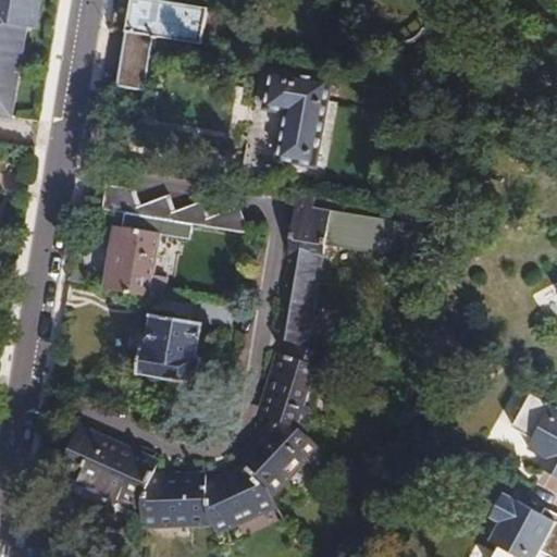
[(0,0),(0,113),(15,116),(31,27),(38,29),(42,0),(0,0)]
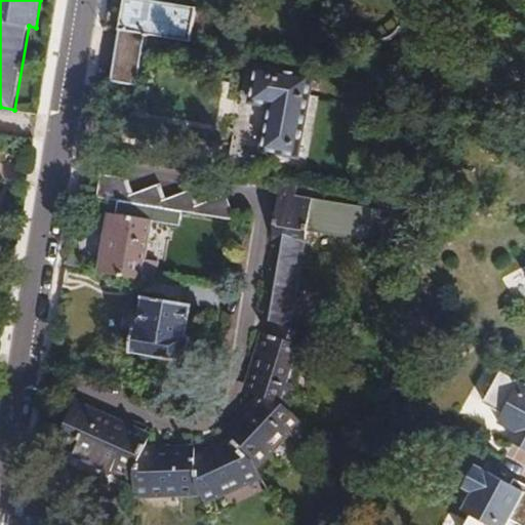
[(147,0),(109,0),(105,28),(120,31),(113,81),(137,86),(148,35),(192,42),(197,8),(147,0)]
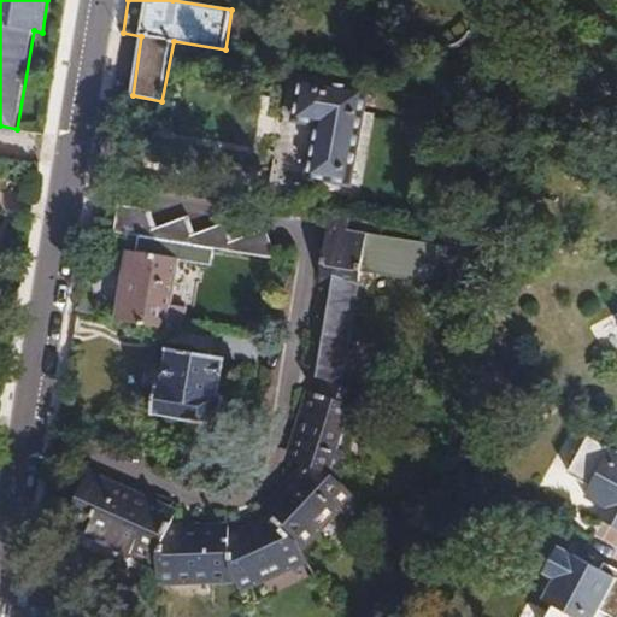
[(304,83),(297,124),(319,129),(310,181),(350,188),(368,94),(304,83)]
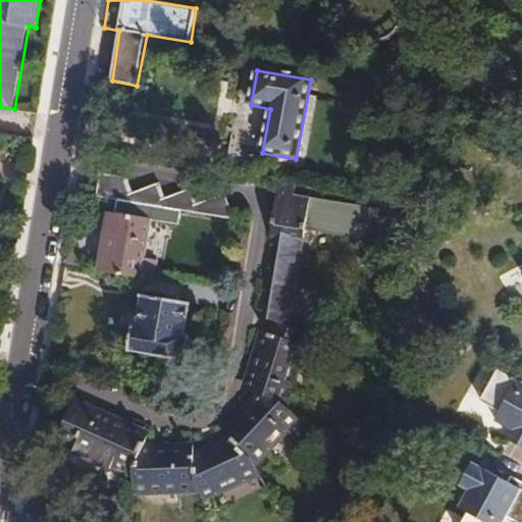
[(100,172),(96,195),(115,199),(133,201),(131,193),(134,192),(128,176),(100,172)]
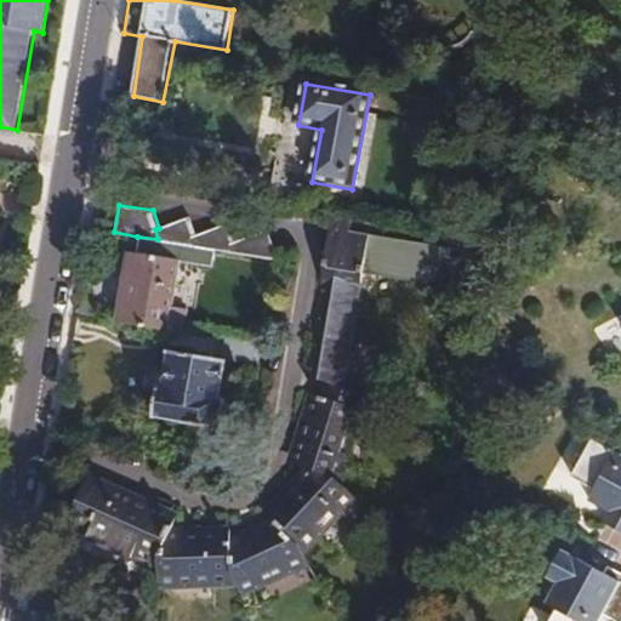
[(355,217),(335,214),(324,284),(326,285),(313,376),(330,381),(349,386),(366,269),(467,283),(472,250),(354,231),(355,217)]
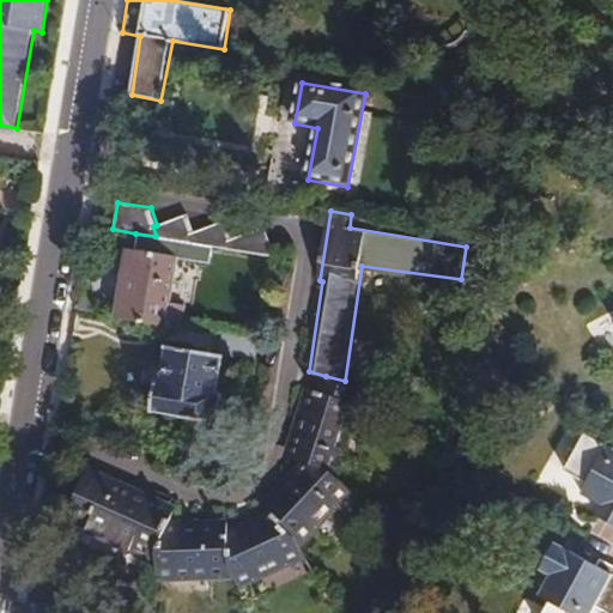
[(153,226),(156,236),(193,243),(190,234),(193,232),(187,214),(157,225),(153,226)]
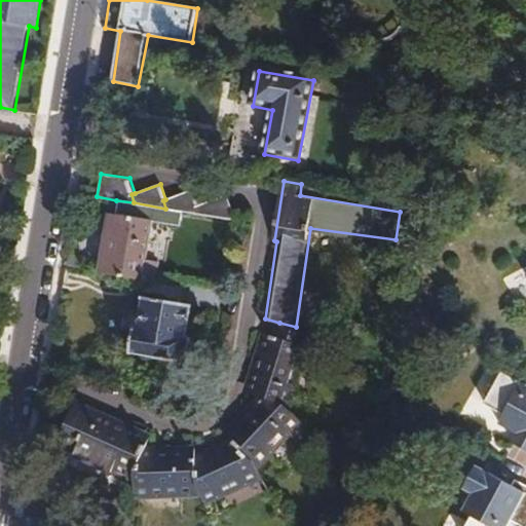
[(165,209),(175,210),(199,214),(196,207),(198,204),(193,190),(165,199),(163,200),(165,209)]
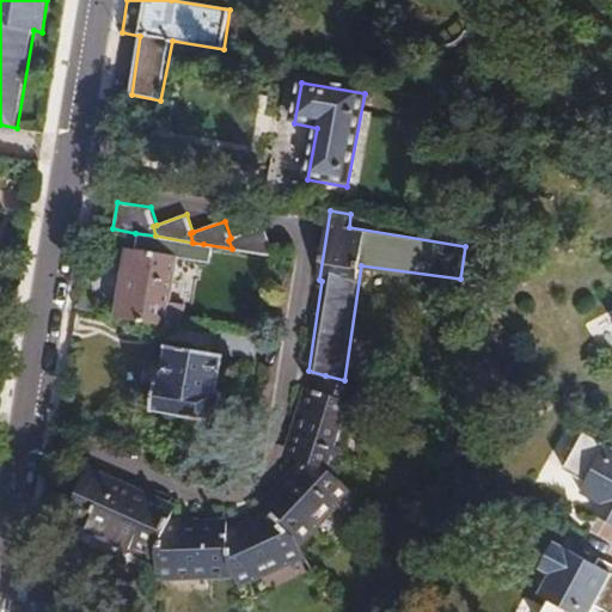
[(232,249),(270,256),(262,228),(231,238),(228,240),(232,249)]
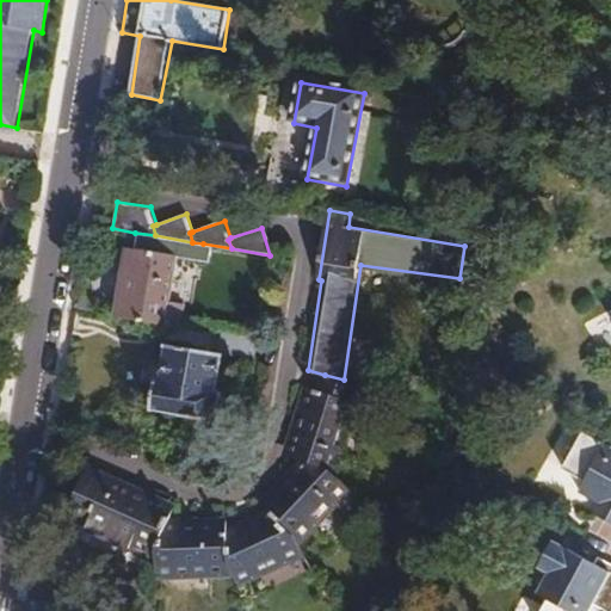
[(127,250),(115,318),(165,326),(177,258),(201,261),(203,244),(192,242),(155,235),(135,233),(131,250),(127,250)]
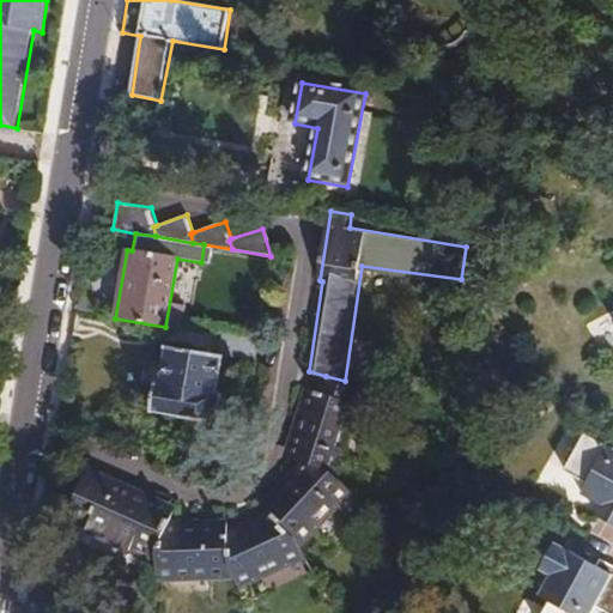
[(153,380),(149,410),(178,414),(177,418),(183,419),(181,434),(204,437),(206,422),(214,423),(219,392),(216,392),(222,356),(162,346),(156,380),(153,380)]
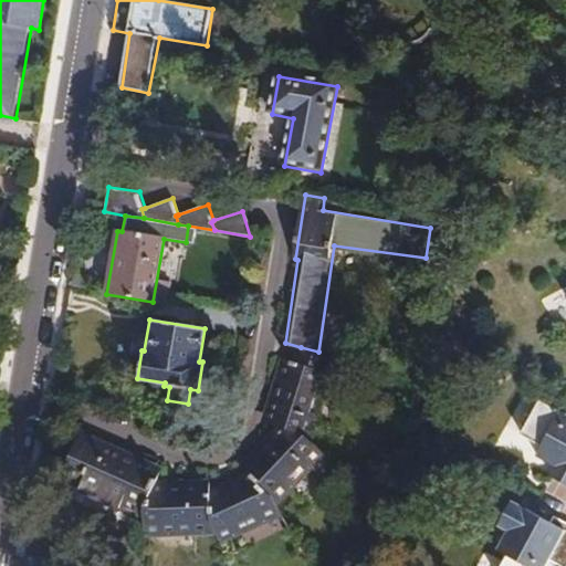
[(318,352),(301,347),(297,359),(289,358),(270,416),(270,420),(271,423),(274,426),(282,430),(312,440),(334,375),(331,373),(335,358),(318,352)]
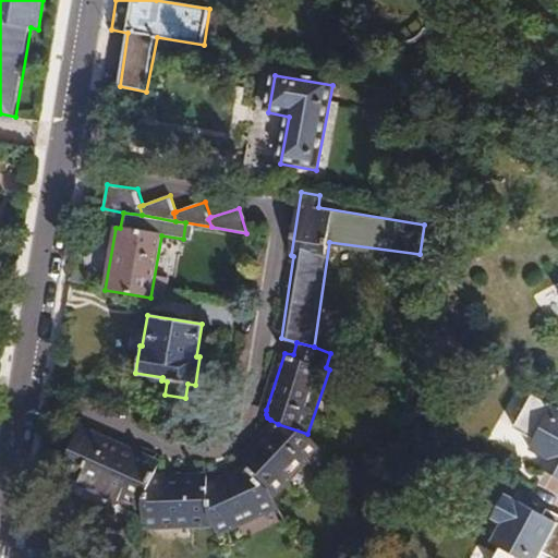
[(557,412),(534,399),(524,413),(520,411),(513,423),(519,425),(516,432),(537,444),(532,453),(552,464),(547,473),(557,478),(557,412)]
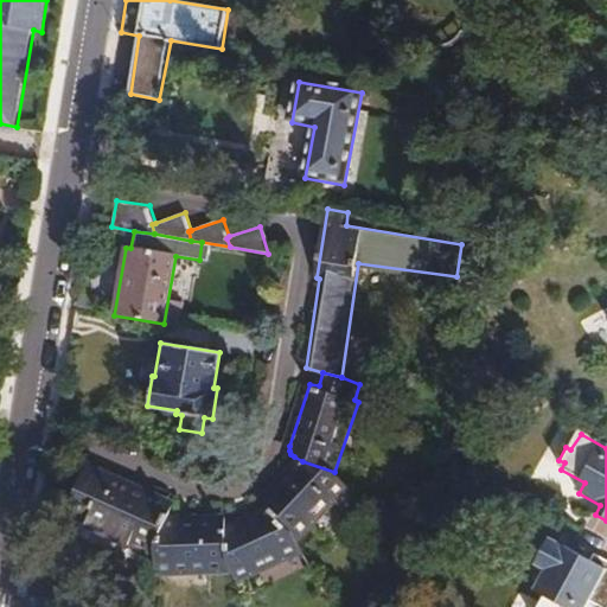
[(268,504),(269,508),(295,538),(347,486),(334,472),(302,461),(273,491),(269,496),(268,504)]
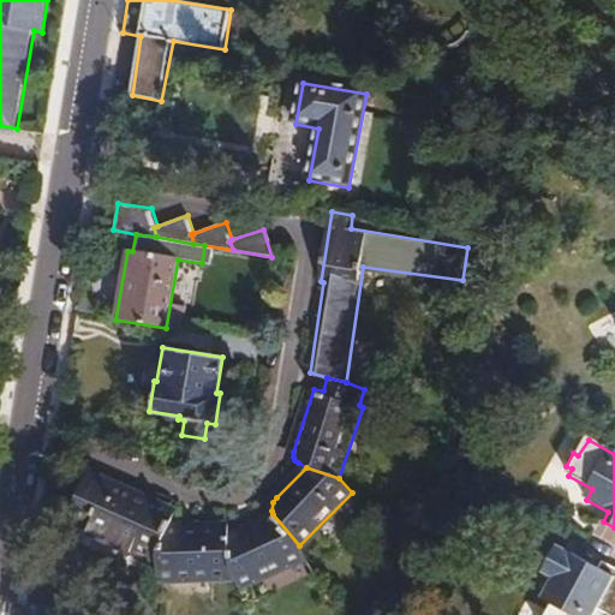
[(171,508),(89,471),(67,519),(157,560),(172,526),(174,520),(174,512),(171,508)]
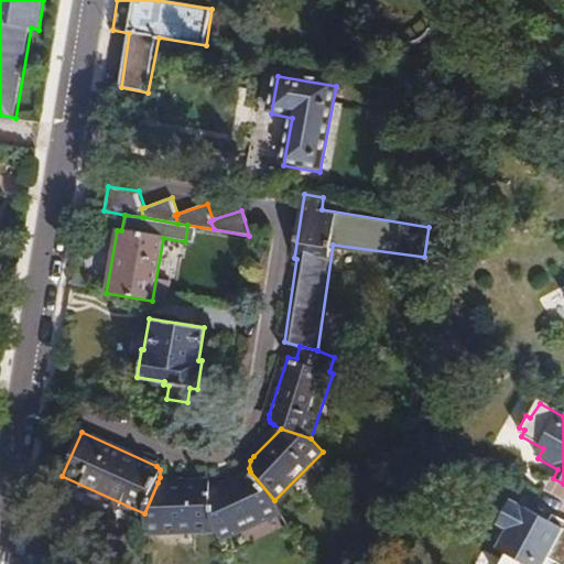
[(250,472),(212,489),(215,531),(218,540),(278,509),(274,500),(250,472)]
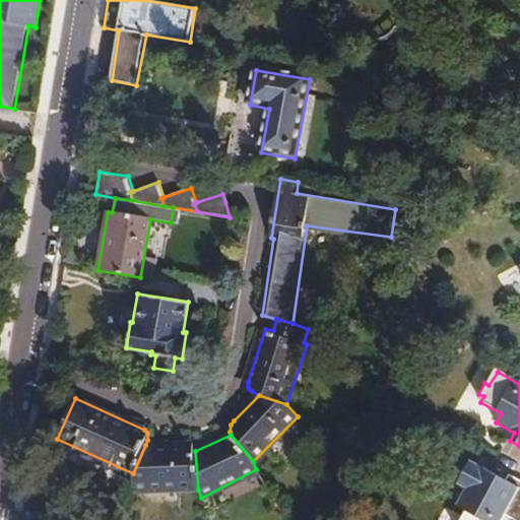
[(145,445),(133,473),(133,491),(198,490),(195,451),(193,446),(191,444),(187,443),(145,445)]
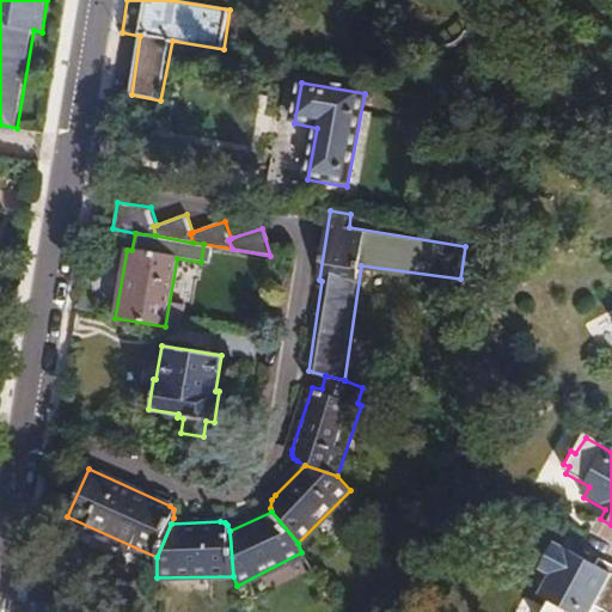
[(598,611),(603,606),(611,611),(611,562),(606,560),(603,564),(600,569),(591,564),(593,560),(560,543),(546,569),(557,575),(546,595),(557,601),(551,611),(598,611)]
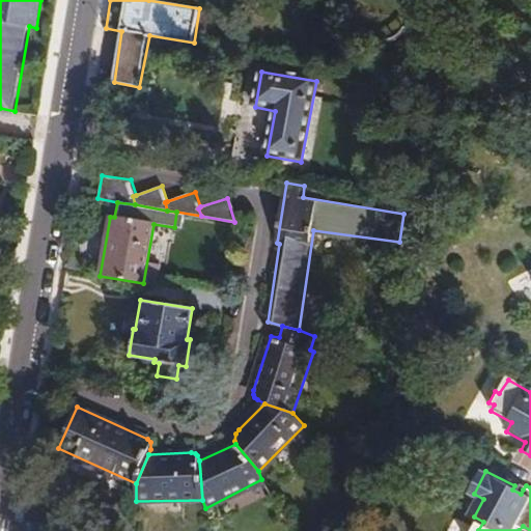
All buildings are outlined.
